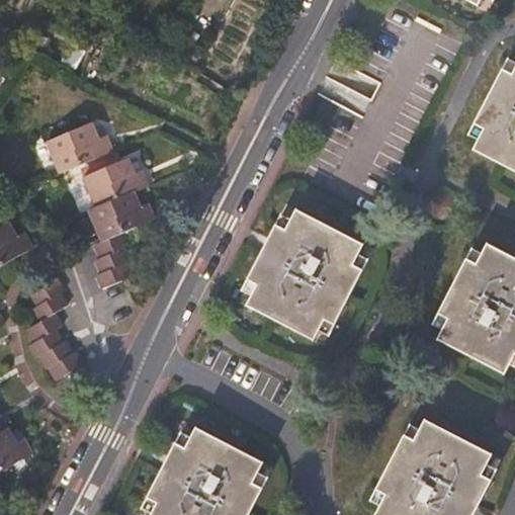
[(501,68),(510,73),(514,63),(506,58),(501,68)]
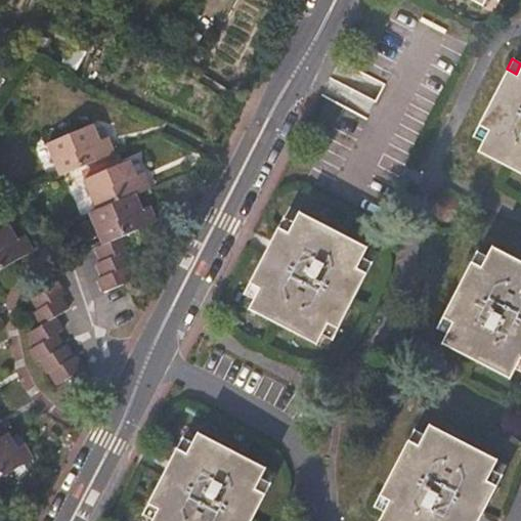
[(520,63),(516,74),(507,69),(478,123),(488,128),(482,140),(478,149),(508,165),(520,171),(520,63)]
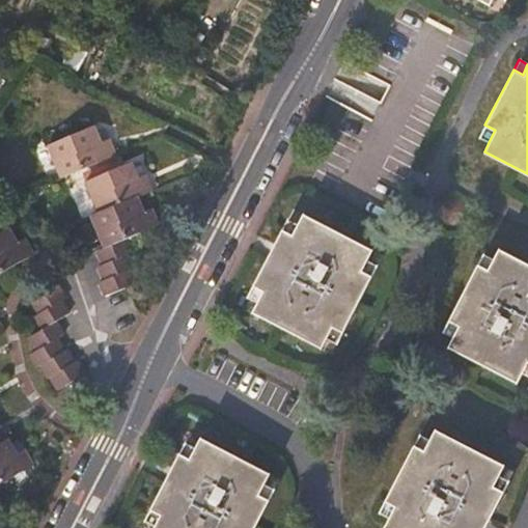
[(92,124),(45,144),(58,176),(114,153),(107,137),(99,140),(92,124)]
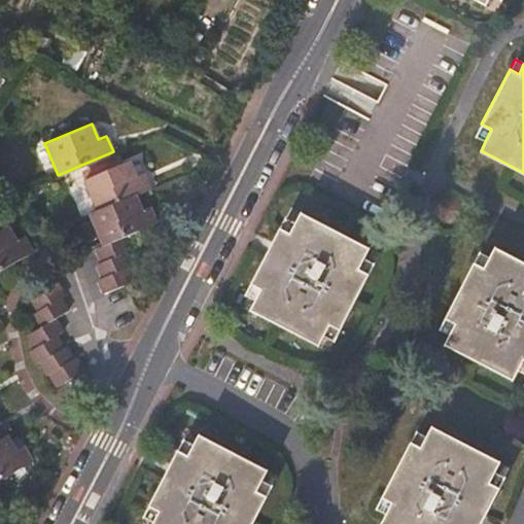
[(491,129),(481,124),(476,136),(485,141),(491,129)]
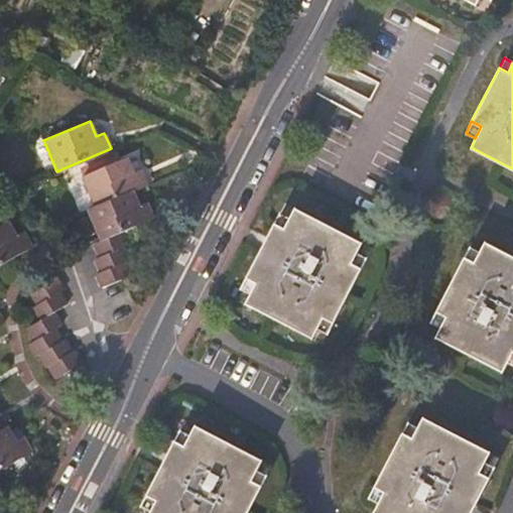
[(134,171),(127,155),(81,174),(93,206),(86,209),(99,240),(91,243),(96,256),(91,258),(97,271),(93,272),(99,287),(130,274),(124,261),(129,259),(123,245),(128,243),(122,230),(154,217),(147,201),(139,204),(133,188),(148,182),(142,167),(134,171)]
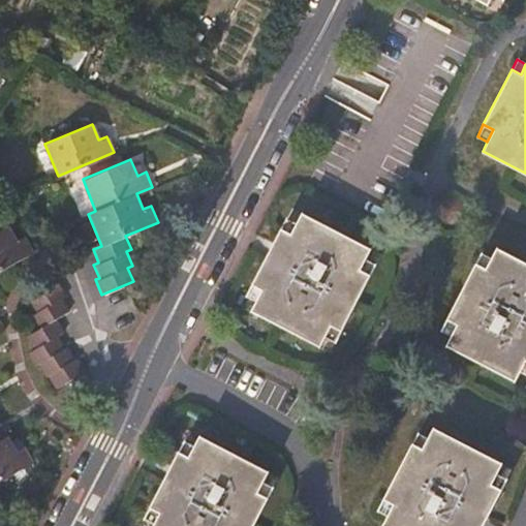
[(369,248),(301,212),(295,223),(289,234),(279,228),(251,283),(261,288),(255,300),(250,309),(319,345),(323,336),(330,323),(340,329),(368,274),(359,269),(364,258),(369,248)]
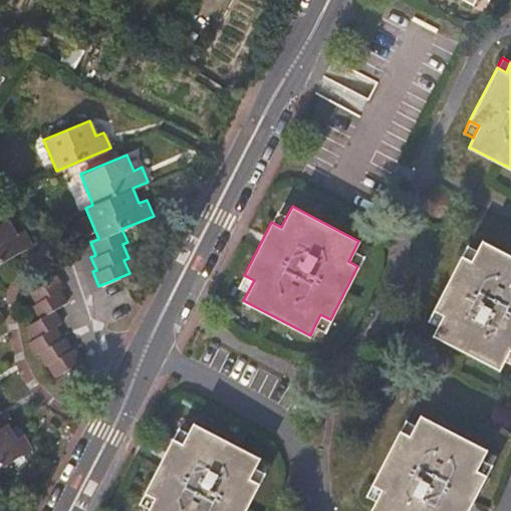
[(276,212),(271,222),(281,227),(286,217),(276,212)]
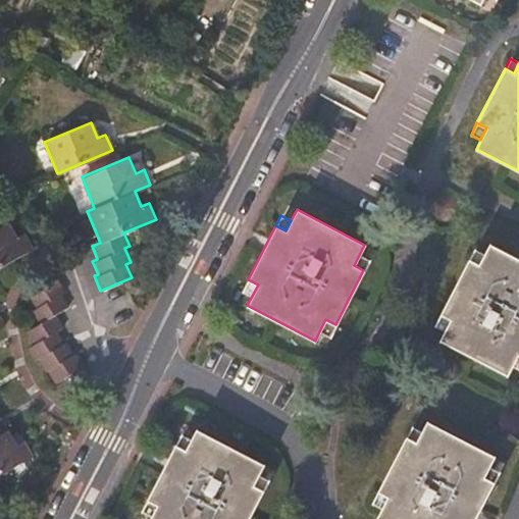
[(8,222),(0,226),(0,266),(33,248),(23,232),(16,237),(8,222)]
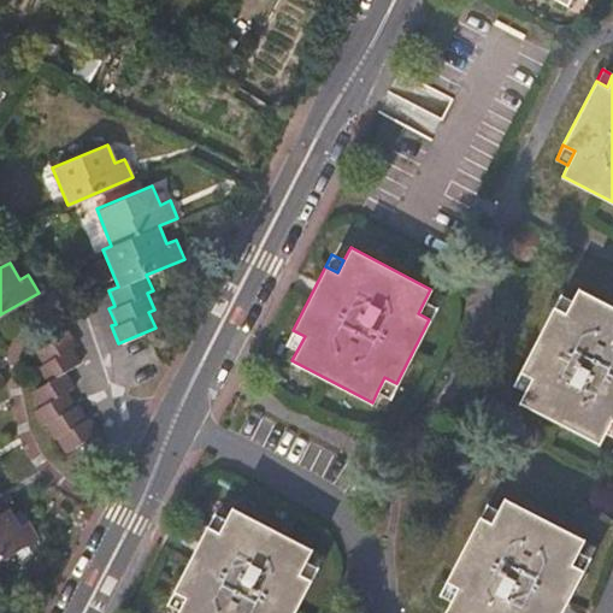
[(612,306),(578,289),(572,300),(565,313),(554,307),(520,372),(532,377),(525,389),(519,401),(556,420),(600,442),(605,431),(612,418),(612,306)]
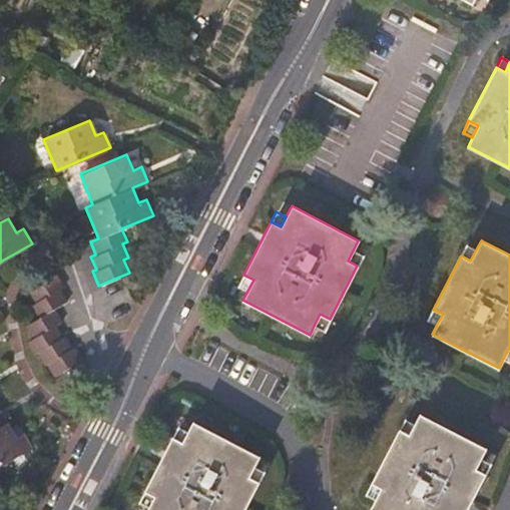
[(466,244),(461,256),(470,261),(476,249),(466,244)]
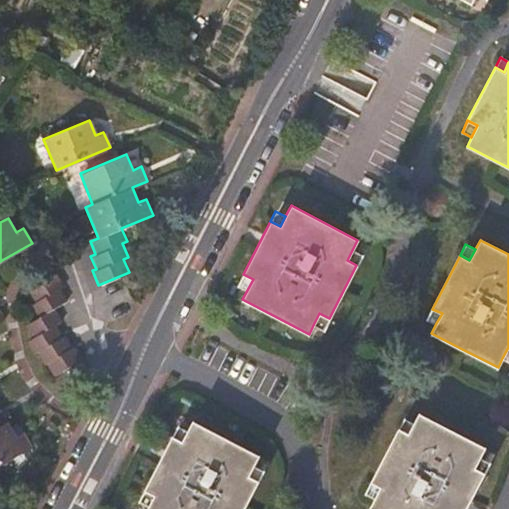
[(347,260),(356,265),(362,255),(352,250),(347,260)]
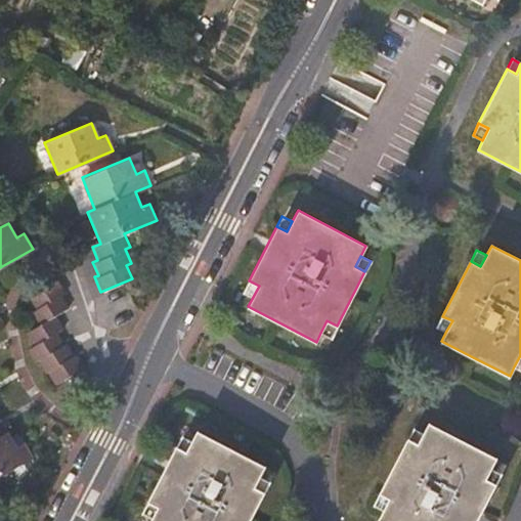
[(56,278),(27,296),(31,303),(35,309),(31,311),(38,324),(26,332),(33,345),(26,349),(35,362),(37,361),(44,374),(47,373),(54,384),(83,366),(76,354),(74,355),(66,343),(63,344),(56,332),(62,328),(55,315),(69,307),(60,295),(64,292),(56,278)]
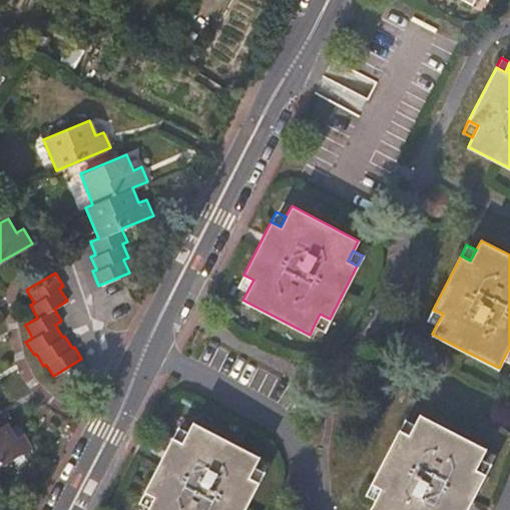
[(253,280),(243,275),(237,286),(247,291),(253,280)]
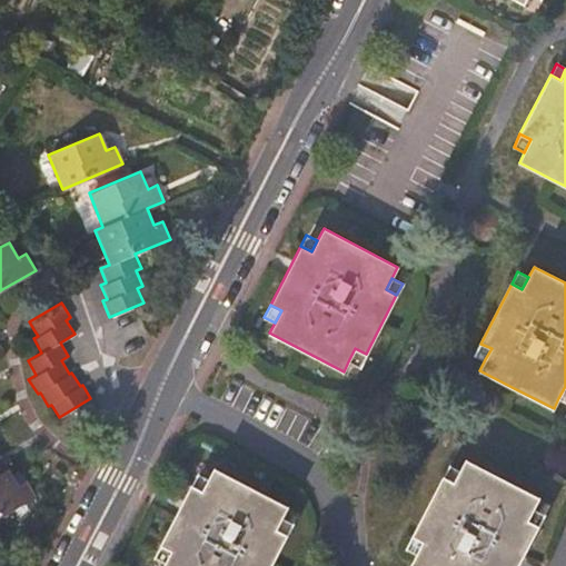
[(475,354),(485,359),(492,348),(480,344),(475,354)]
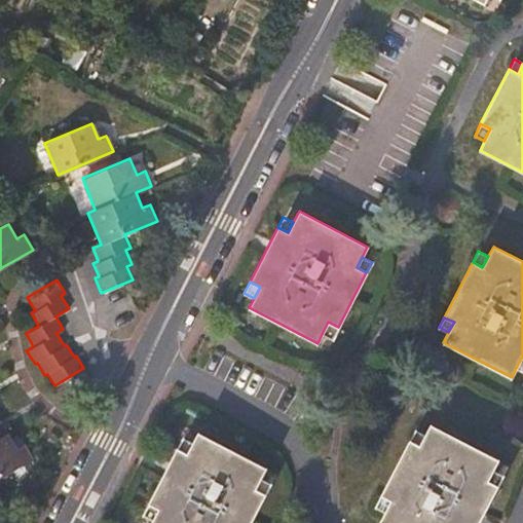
[(0,477),(32,457),(23,443),(16,447),(8,434),(0,421),(0,323),(1,322),(0,320),(0,477)]
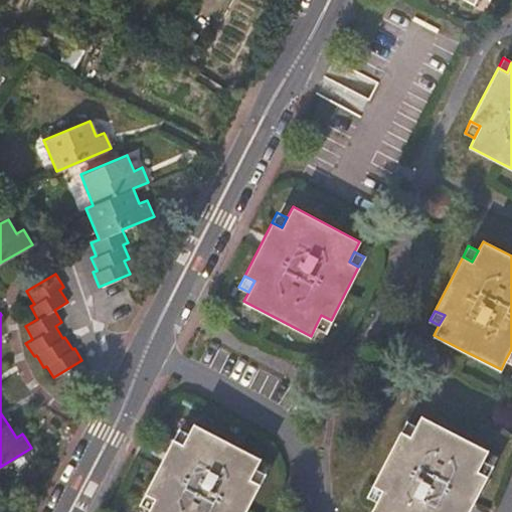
[(331,320),(321,315),(315,327),(325,332),(331,320)]
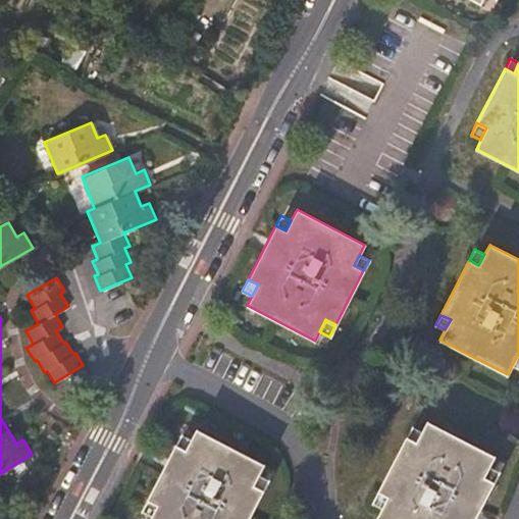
[(466,443),(427,422),(421,432),(416,443),(406,437),(377,492),(387,497),(382,508),(377,518),(379,518),(474,518),(478,511),(494,482),(483,477),(488,466),(494,457),(466,443)]
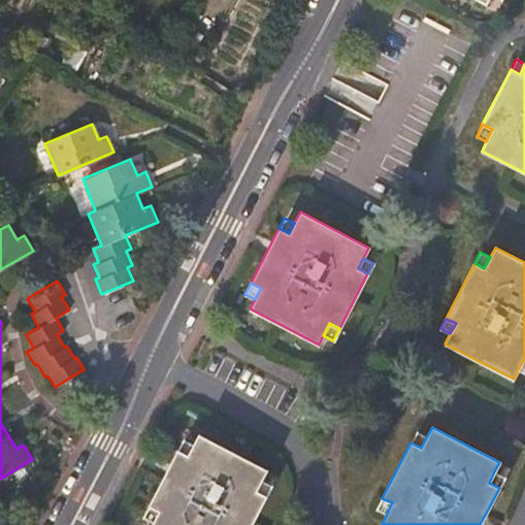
[(411,443),(421,448),(426,437),(417,431),(411,443)]
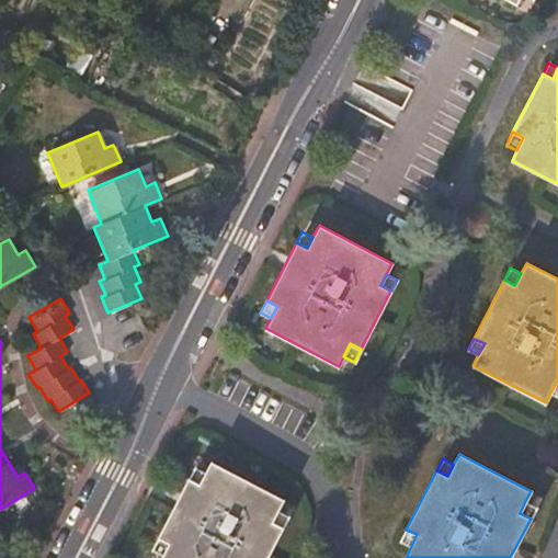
[(283,500),(211,462),(205,474),(200,485),(189,479),(158,537),(170,543),(163,554),(161,557),(265,557),(282,527),(271,521),(277,510),(283,500)]
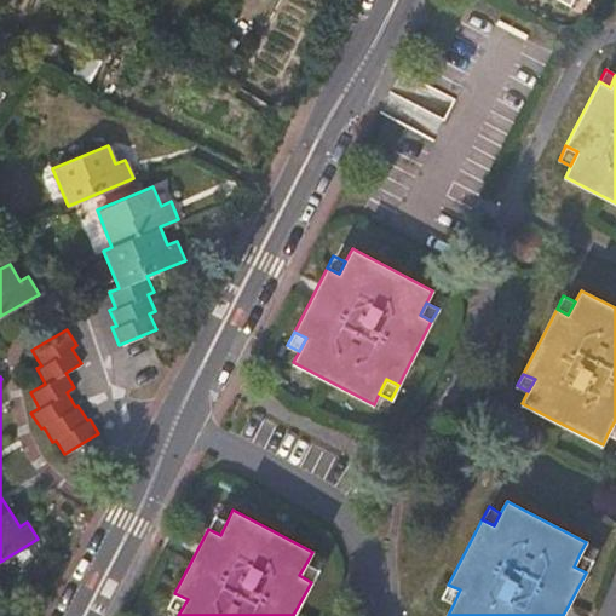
[(214,517),(208,529),(220,535),(226,523),(214,517)]
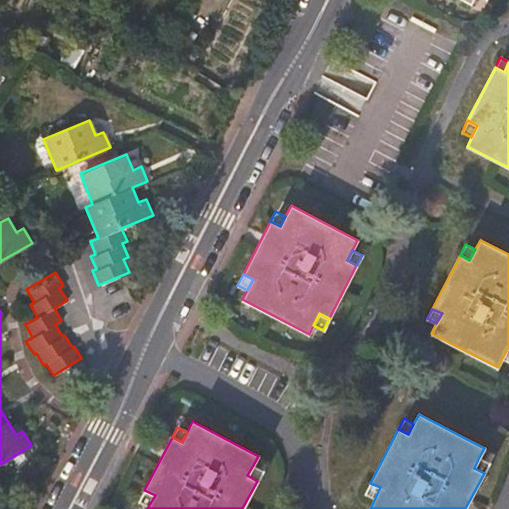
[(489,462),(479,457),(474,468),(484,473),(489,462)]
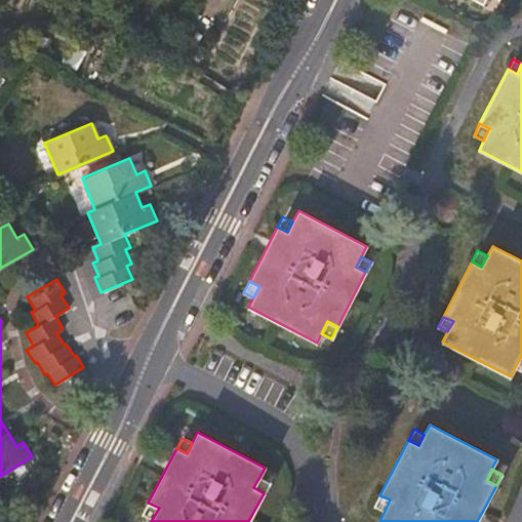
[(270,482),(259,477),(253,487),(264,493),(270,482)]
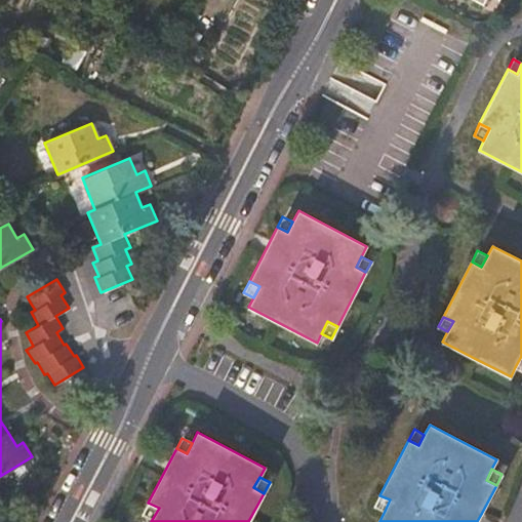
[(390,499),(379,495),(374,506),(385,511),(390,499)]
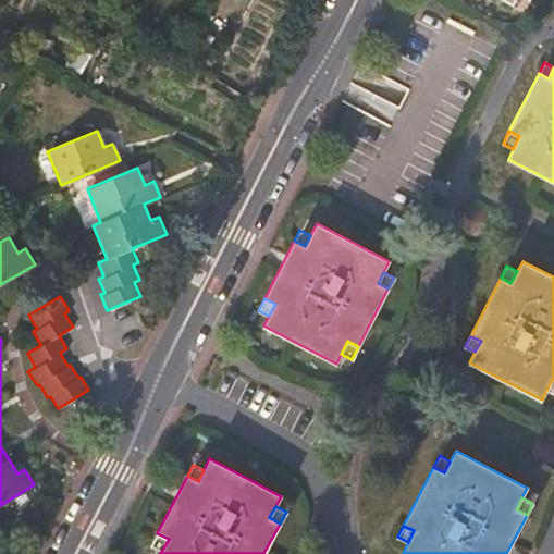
[(169,539),(157,533),(151,544),(162,550),(169,539)]
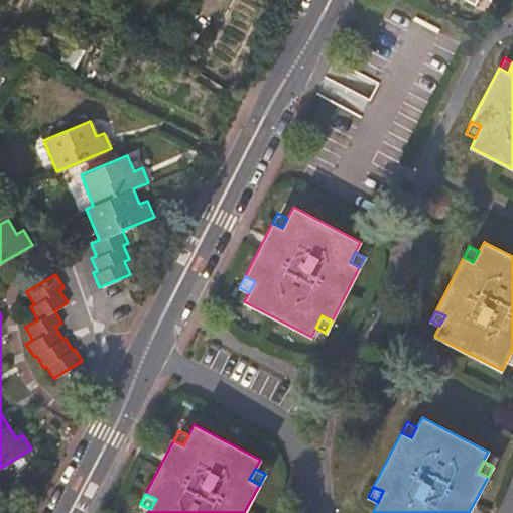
All buildings are outlined.
